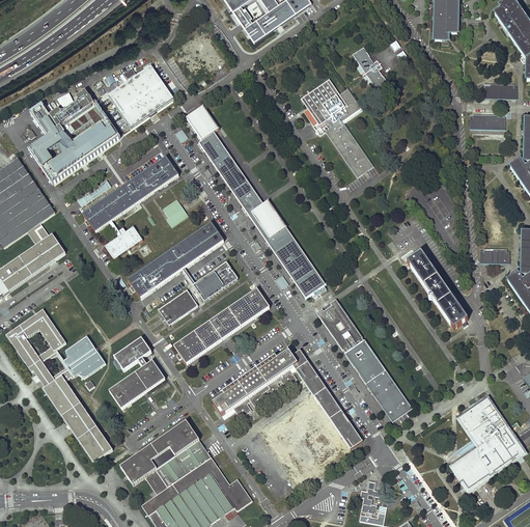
[(285,26),(281,21),(310,1),(309,0),(225,0),(254,40),(275,26),(278,30),(285,26)]
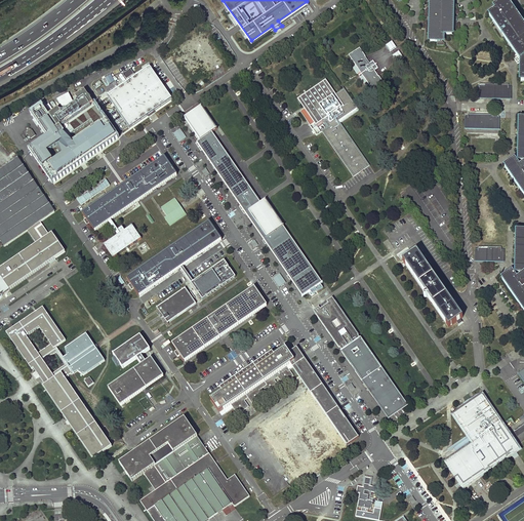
[(447,32),(451,33),(452,7),(451,0),(430,0),(430,16),(430,25),(430,37),(436,37),(436,41),(443,42),(443,39),(443,36),(442,32),(447,32)]
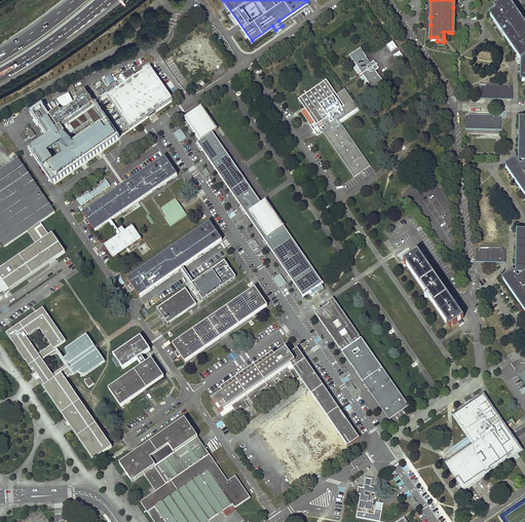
[(524,25),(508,0),(500,0),(490,6),(492,10),(489,12),(502,31),(518,53),(516,54),(517,56),(518,58),(521,56),(522,57),(521,77),(524,77),(524,25)]
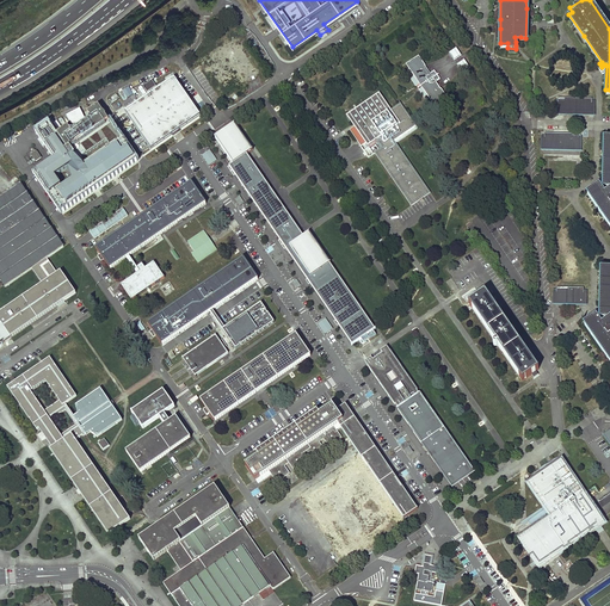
[(460,50),(455,43),(448,48),(454,55),(460,50)]
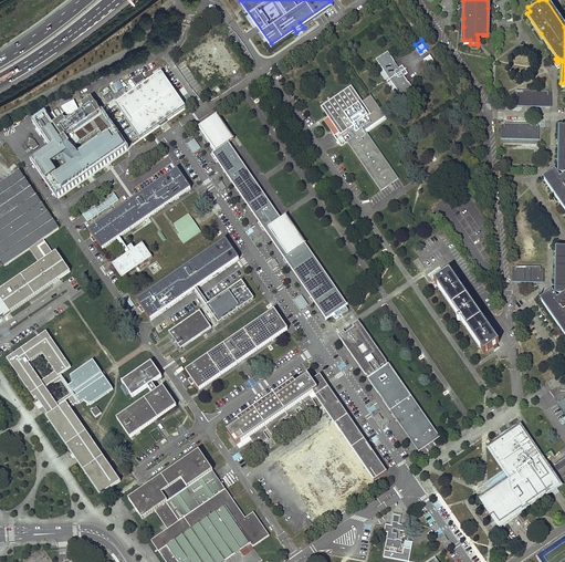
[(397,64),(387,49),(376,55),(403,94),(412,86),(403,71),(406,69),(401,61),(397,64)]
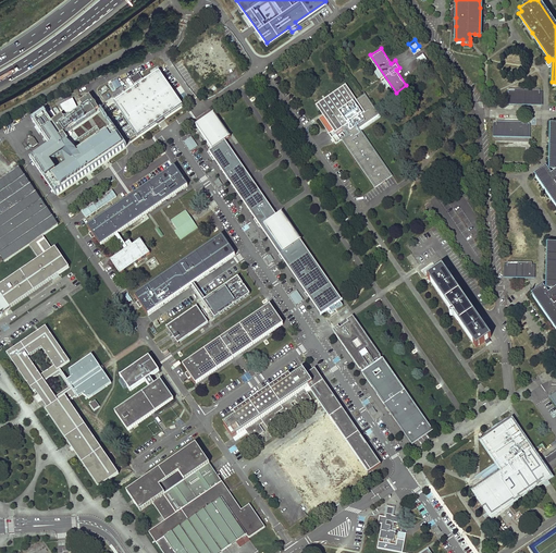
[(427,57),(422,50),(416,54),(420,61),(427,57)]
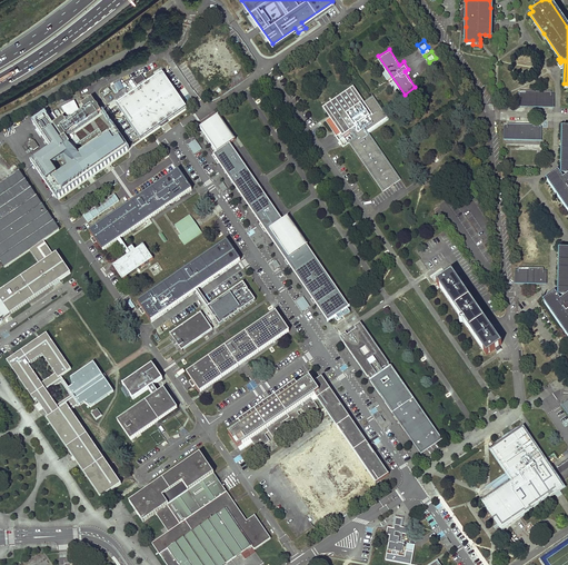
[(161,68),(116,100),(139,135),(153,125),(163,118),(185,102),(161,68)]
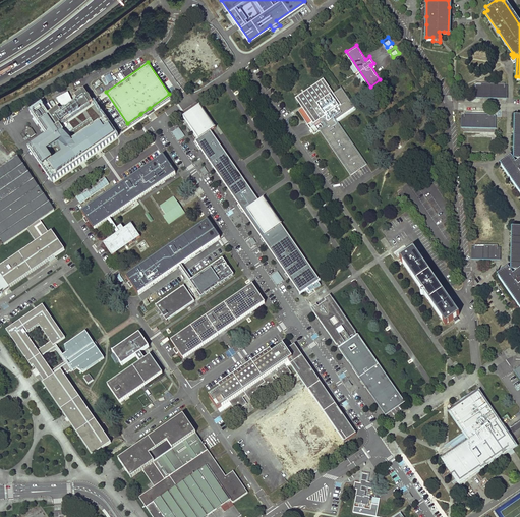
[(132,69),(128,64),(121,69),(124,74),(132,69)]
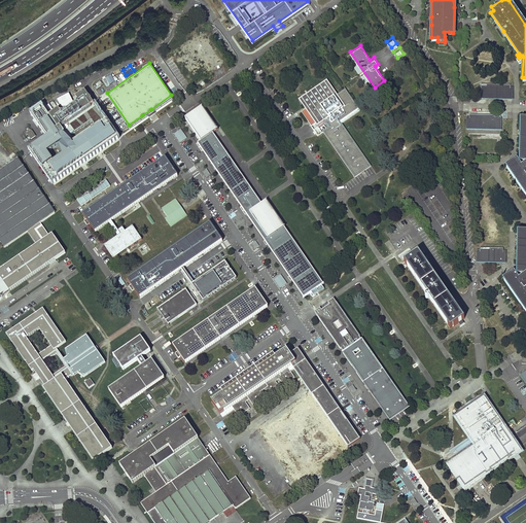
[(317,83),(297,97),(303,104),(304,105),(305,106),(301,109),(302,111),(335,89),(326,77),(317,83)]
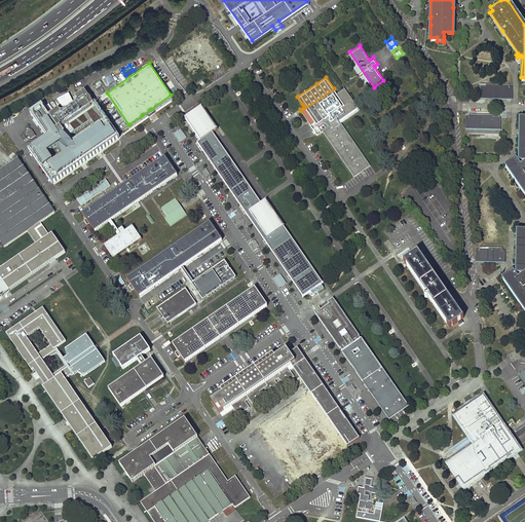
[(509,80),(480,80),(480,83),(478,83),(477,94),(510,94),(511,84),(509,84),(509,80)]
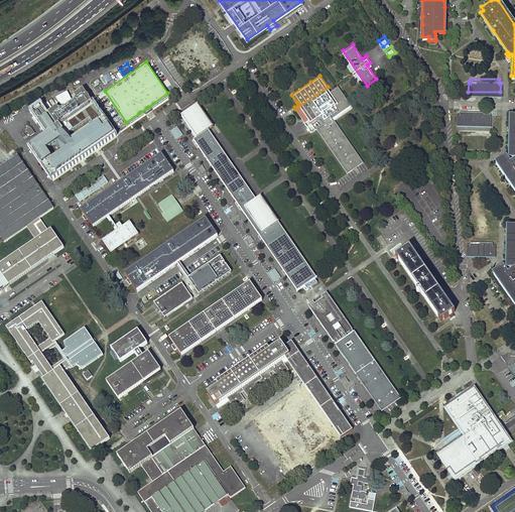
[(351,103),(337,84),(329,89),(328,87),(295,109),(303,119),(308,116),(308,117),(309,118),(316,113),(323,121),(316,126),(347,170),(362,159),(332,116),(351,103)]
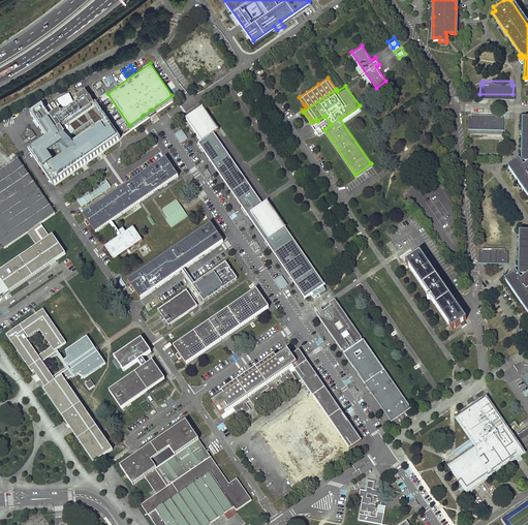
[(68,91),(57,96),(61,105),(65,103),(67,106),(63,110),(62,109),(61,110),(58,105),(49,113),(58,125),(94,100),(90,96),(91,96),(90,94),(89,94),(85,88),(75,94),(78,98),(76,99),(78,100),(72,102),(71,100),(73,99),(68,91)]
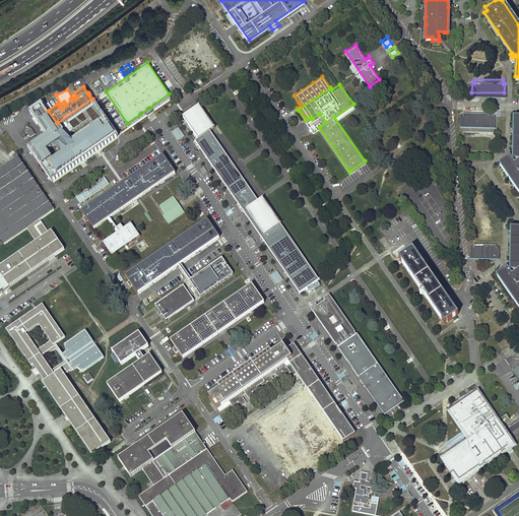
[(213,124),(198,102),(182,113),(197,135),(194,137),(203,150),(218,172),(235,196),(246,212),(250,218),(266,241),(278,259),(285,270),(295,283),(299,288),(318,275),(311,266),(310,265),(279,220),(261,194),(257,197),(209,127),(213,124)]
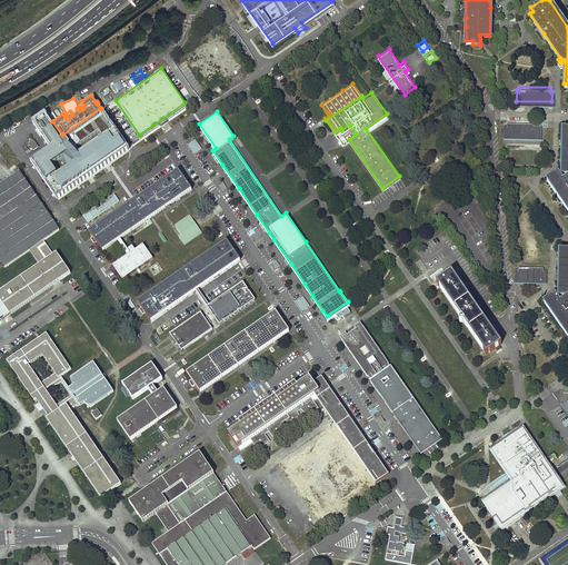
[(95,114),(38,154),(59,185),(61,188),(89,169),(90,168),(107,157),(119,148),(95,114)]
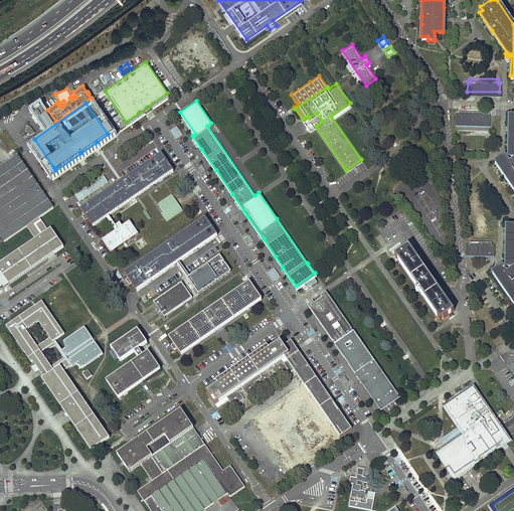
[(49,122),(38,105),(31,110),(41,124),(44,122),(46,125),(49,122)]
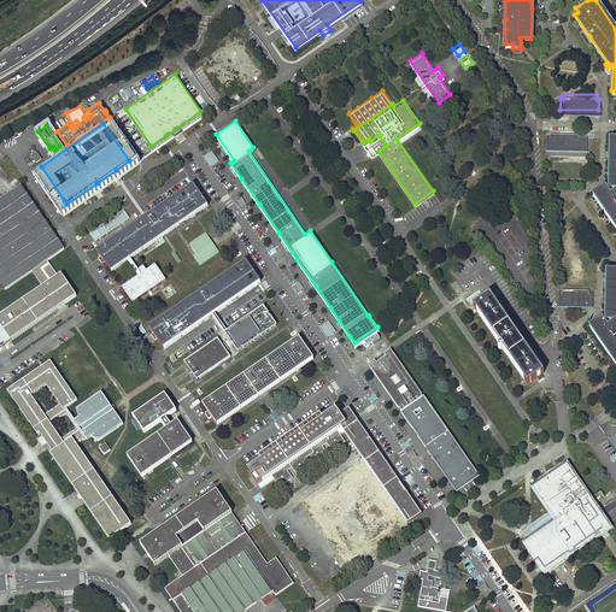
[(584,130),(549,130),(549,134),(546,134),(546,145),(585,146),(585,135),(584,135),(584,130)]
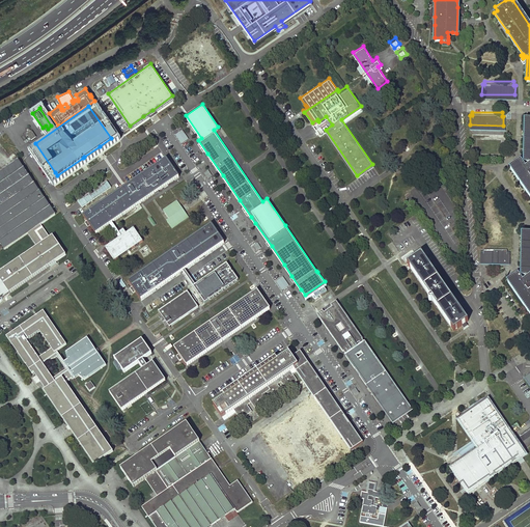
[(529,116),(525,116),(524,159),(520,159),(515,159),(515,161),(513,163),(510,165),(529,194),(529,116)]
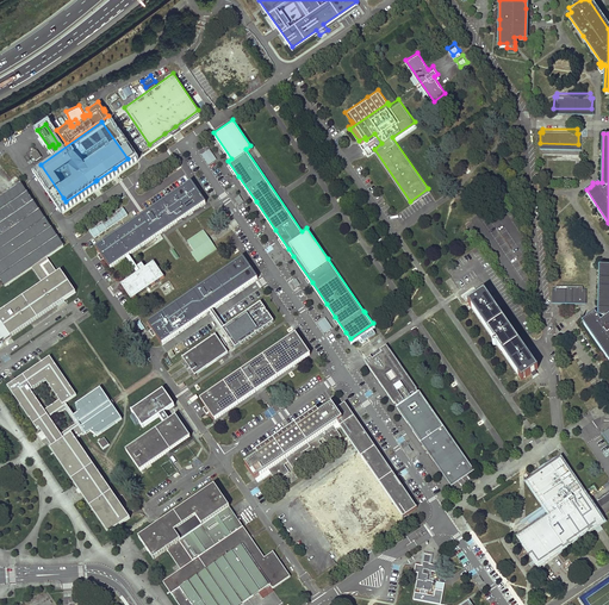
[(209,144),(200,150),(207,161),(216,155),(209,144)]
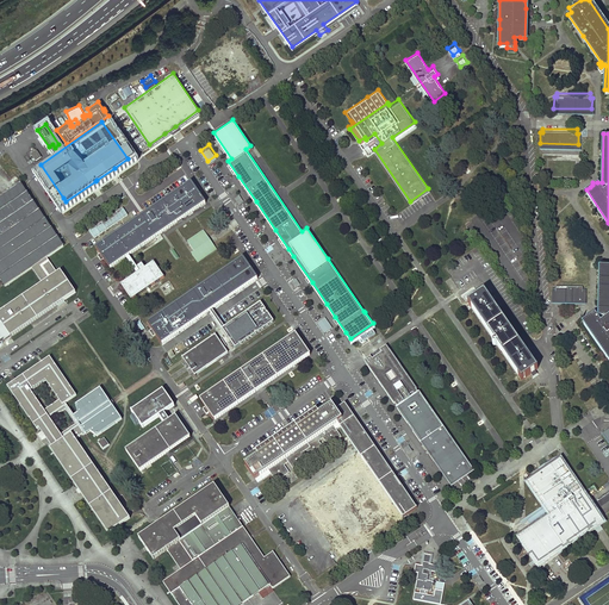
[(41,153),(36,145),(30,149),(35,156),(41,153)]
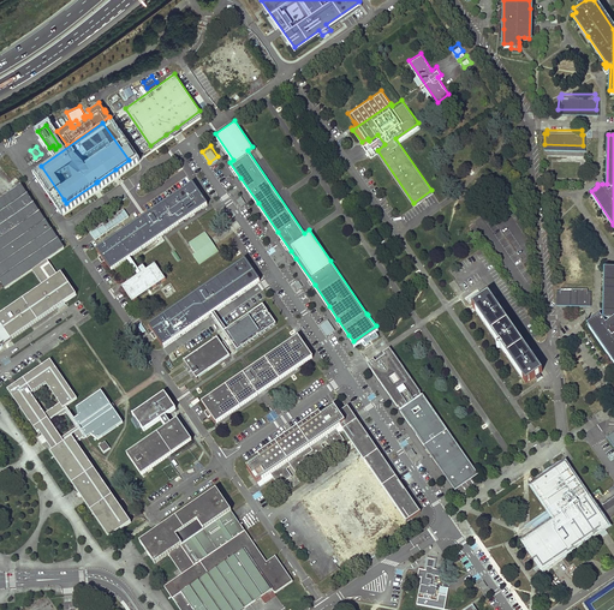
[(144,211),(95,245),(100,251),(97,252),(101,258),(103,256),(109,265),(154,235),(165,228),(178,219),(207,199),(201,190),(203,189),(198,183),(196,185),(192,178),(144,211)]
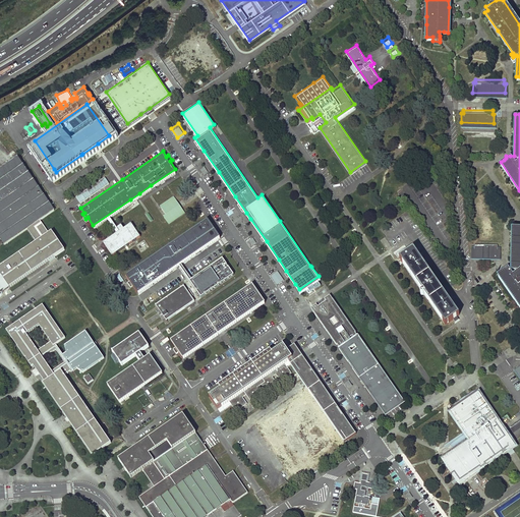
[(0,291),(2,290),(3,287),(63,245),(51,228),(49,229),(39,216),(54,206),(18,154),(0,165),(0,234),(4,240),(26,225),(36,238),(0,262),(0,291)]
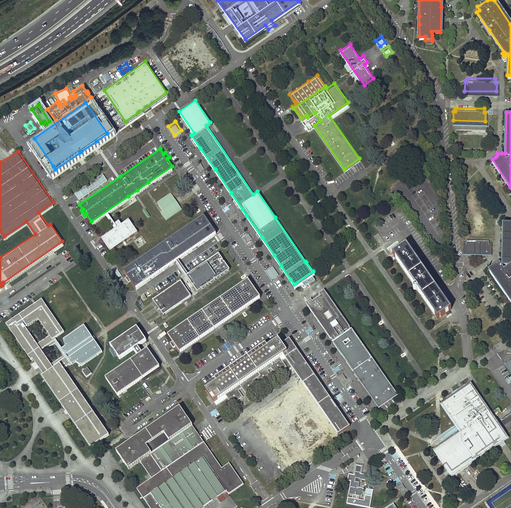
[(102,170),(84,182),(89,189),(107,176),(102,170)]
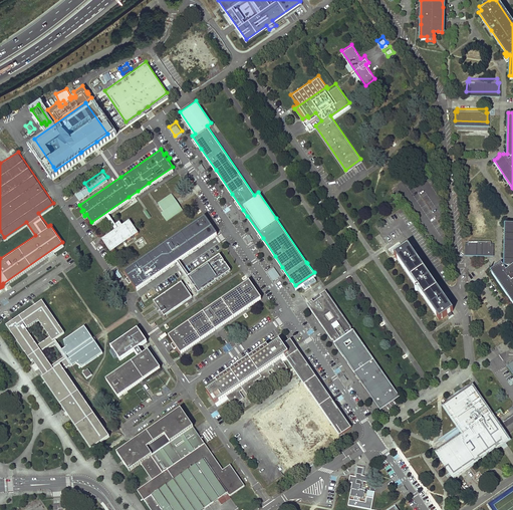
[(181,205),(172,191),(158,200),(164,209),(161,210),(165,216),(181,205)]
